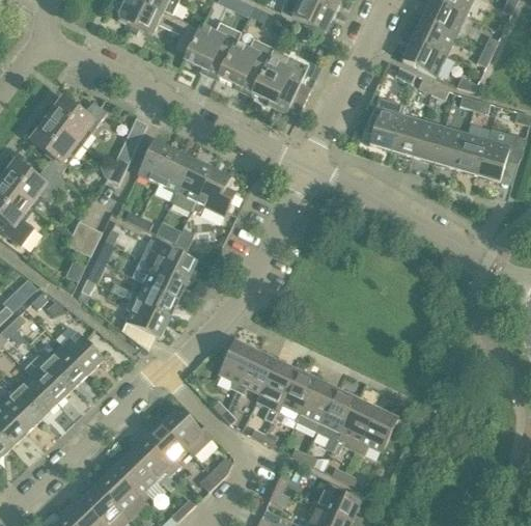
[(122,0),(115,3),(120,19),(151,34),(157,23),(180,34),(174,46),(188,52),(199,27),(192,23),(172,14),(142,0),(122,0)]
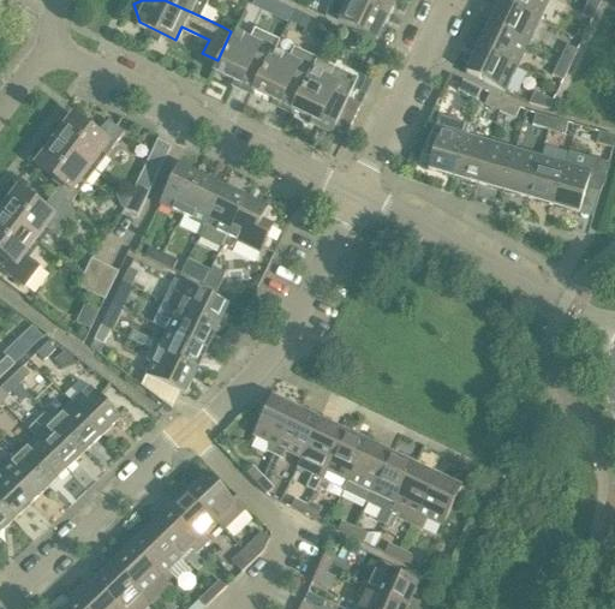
[(165,0),(199,16),(207,0),(165,0)]
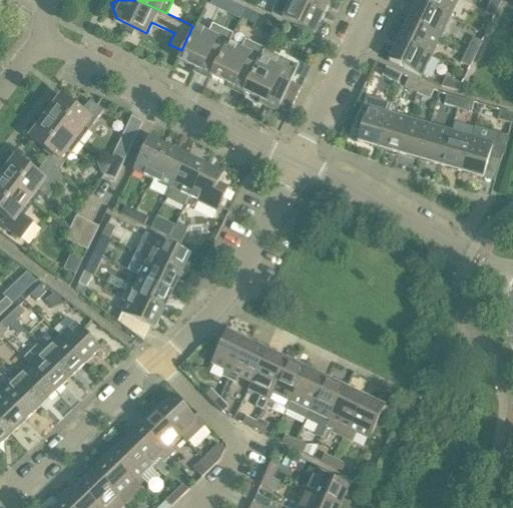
[(315,31),(325,10),(303,0),(275,0),(271,9),(315,31)]
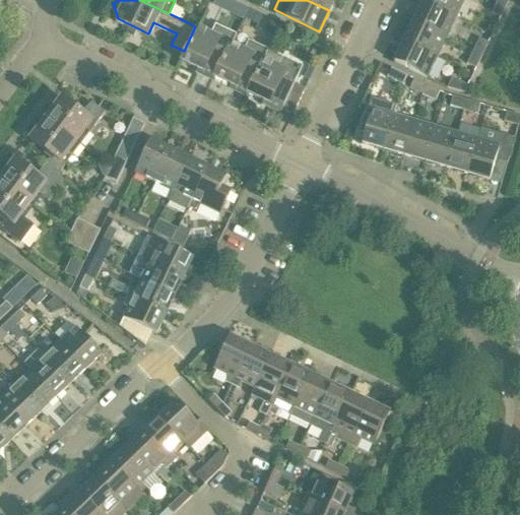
[(307,0),(329,10),(334,0),(307,0)]
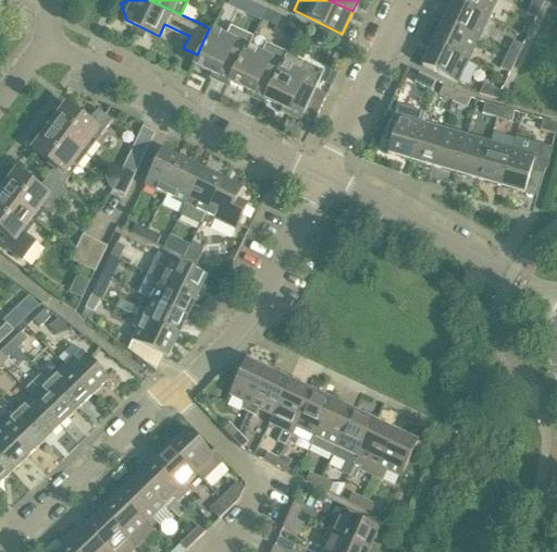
[(478,36),(487,15),(455,0),(453,0),(443,20),(478,36)]
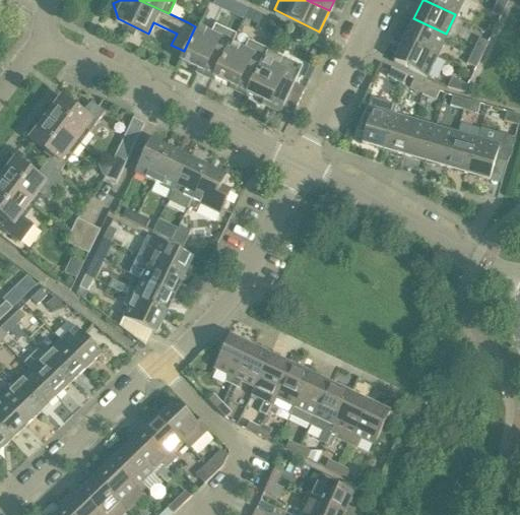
[(455,14),(462,0),(425,0),(455,14)]
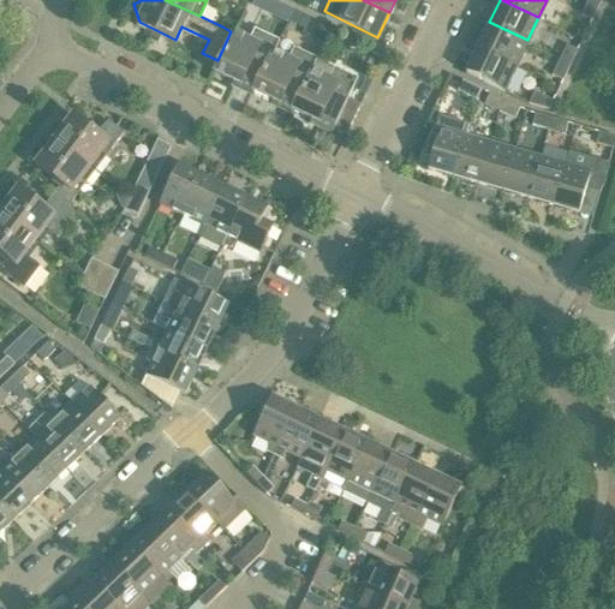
[(592,17),(599,1),(596,0),(586,0),(581,11),(592,17)]
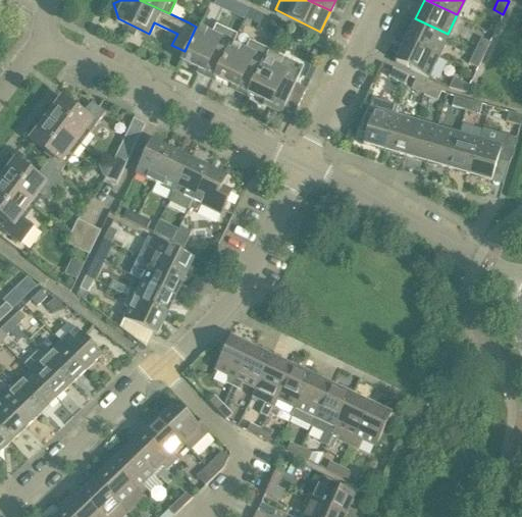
[(192,15),(189,22),(196,27),(198,22),(200,19),(192,15)]
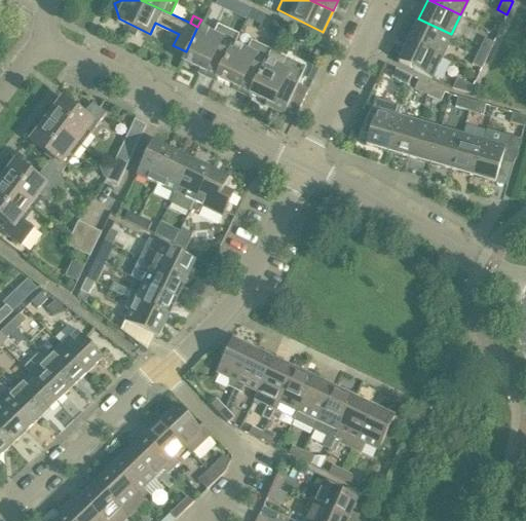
[(441,54),(451,34),(418,19),(409,39),(441,54)]
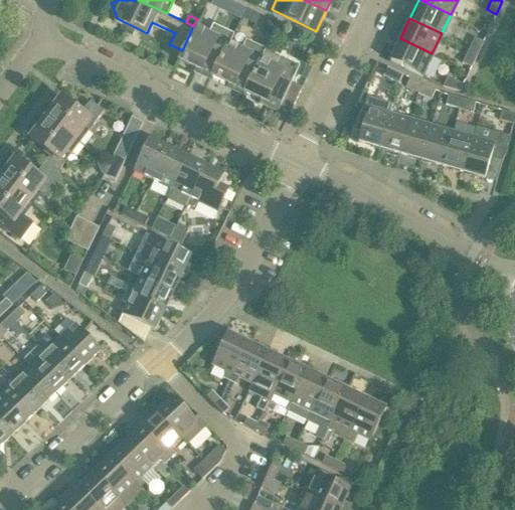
[(182,50),(179,57),(212,73),(229,38),(230,38),(234,31),(213,21),(209,28),(195,22),(193,26),(182,50)]
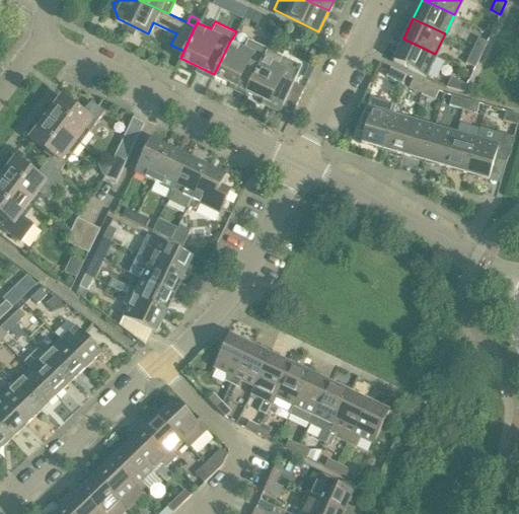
[(482,52),(488,39),(478,34),(471,47),(482,52)]
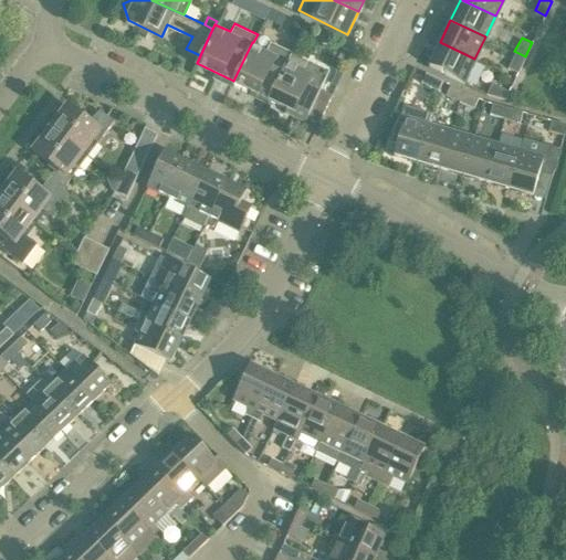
[(252,42),(233,81),(270,97),(292,51),(270,40),(266,49),(253,42),(252,42)]
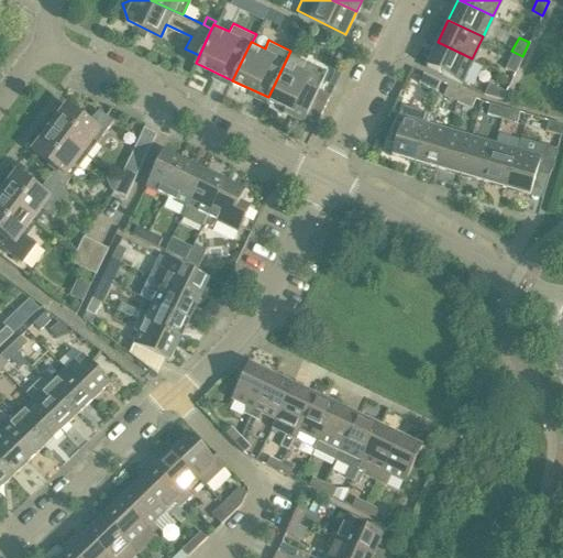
[(462,80),(472,58),(438,42),(427,64),(462,80)]
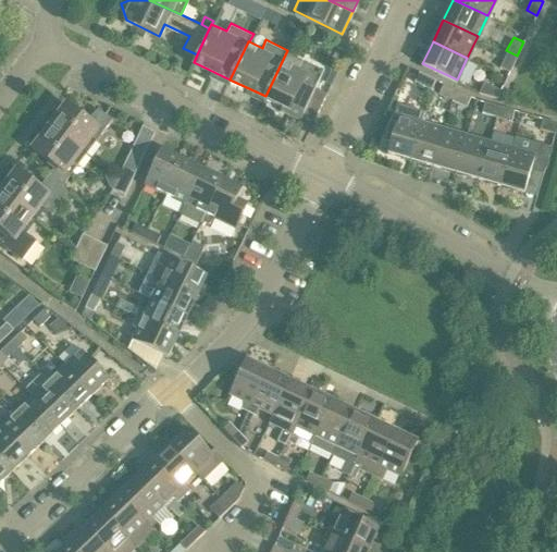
[(287,50),(265,96),(301,114),(309,100),(320,105),(326,90),(316,85),(324,68),(287,50)]
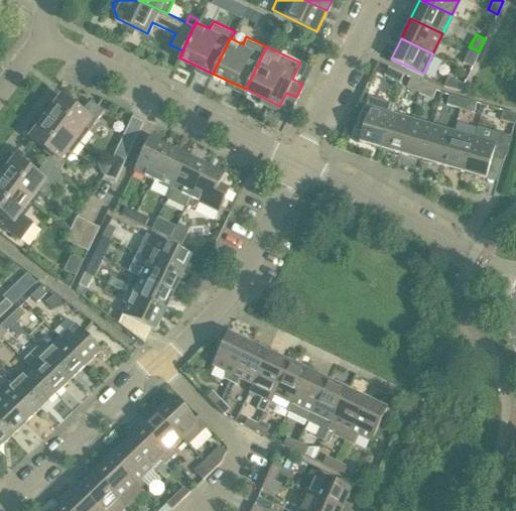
[(472,65),(479,51),(469,46),(463,59),(472,65)]
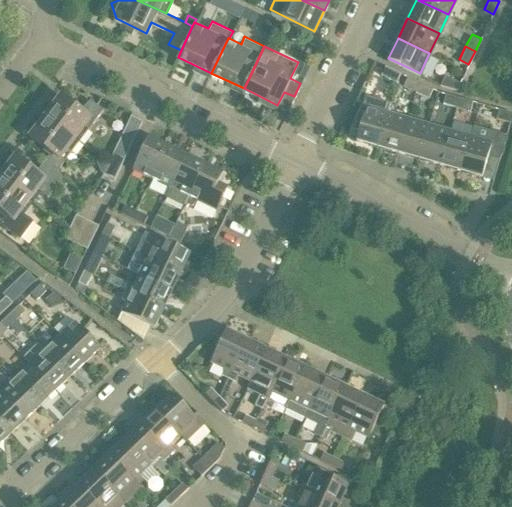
[(396,80),(400,71),(385,63),(381,73),(396,80)]
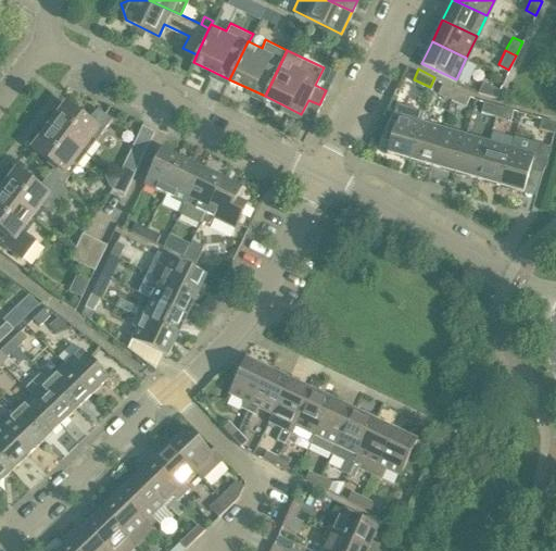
[(496,96),(501,87),(483,79),(478,90),(496,96)]
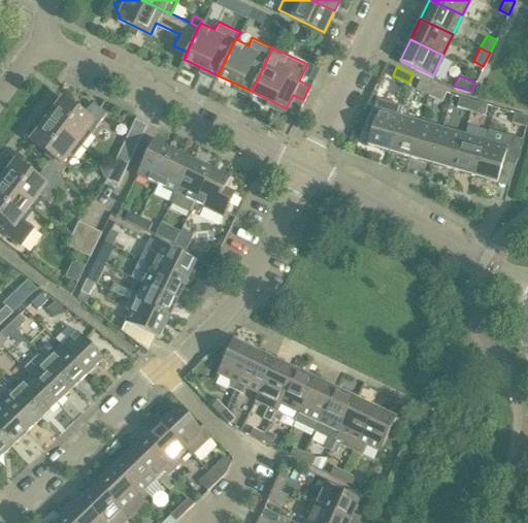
[(429,92),(433,83),(421,76),(416,86),(429,92)]
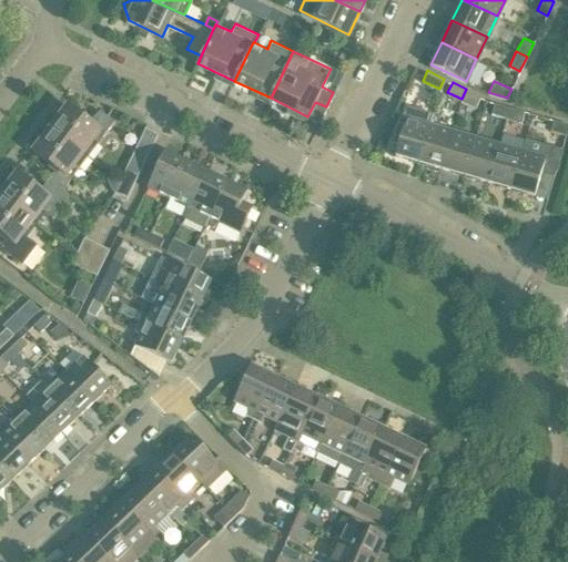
[(475,105),(480,95),(466,89),(462,99),(475,105)]
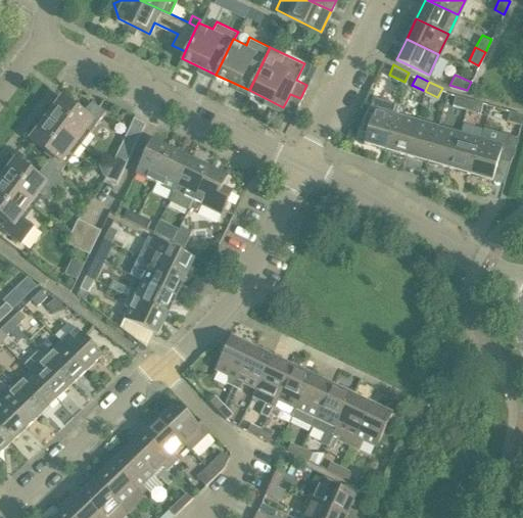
[(466,107),(469,97),(455,93),(453,103),(466,107)]
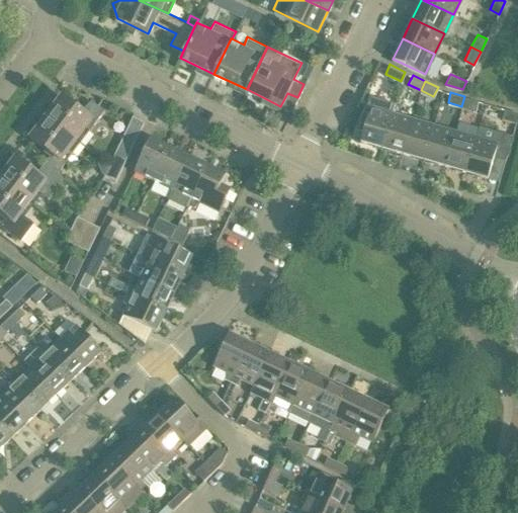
[(84,111),(61,93),(45,114),(76,138),(85,125),(89,129),(104,108),(92,99),(84,111)]
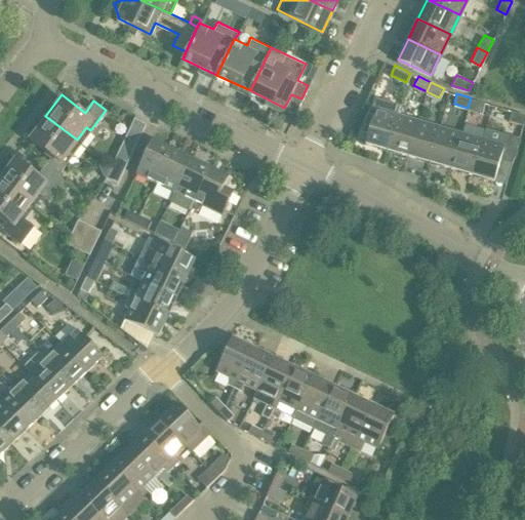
[(388,148),(397,113),(399,104),(375,96),(361,129),(368,131),(365,142),(388,148)]
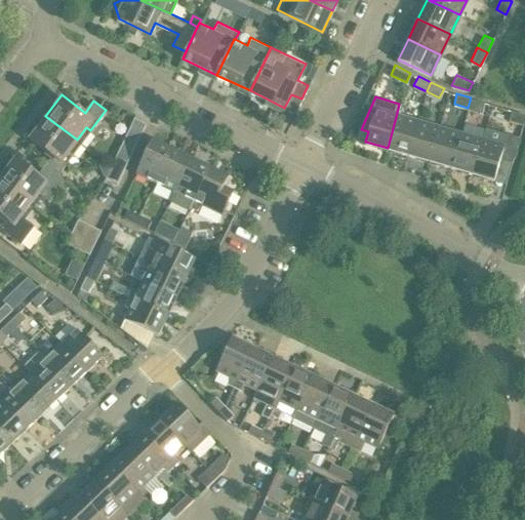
[(482,112),(484,102),(471,97),(468,108),(482,112)]
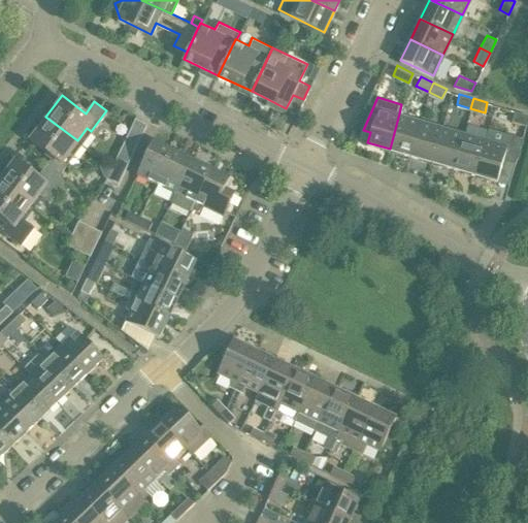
[(526,124),(527,119),(527,116),(527,113),(515,110),(512,120),(526,124)]
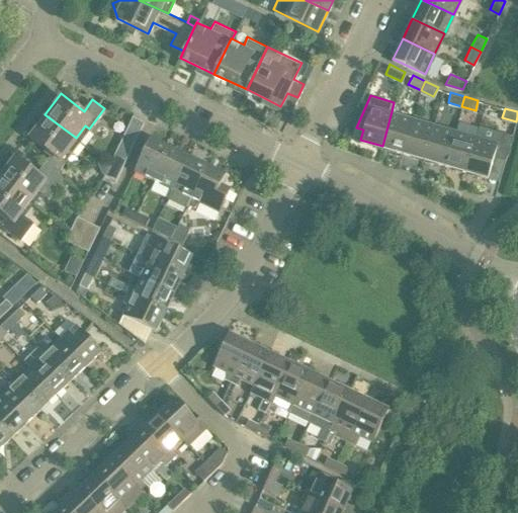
[(403,152),(413,117),(392,111),(382,146),(403,152)]
